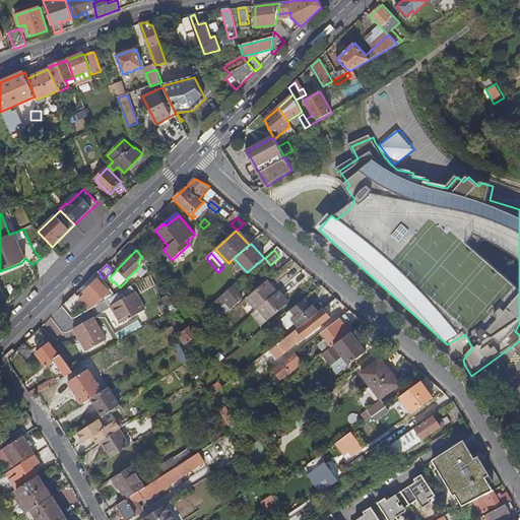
[(80,300),(75,295),(62,307),(71,320),(85,306),(84,304),(85,303),(90,310),(94,307),(109,294),(98,280),(83,293),(85,295),(80,300)]
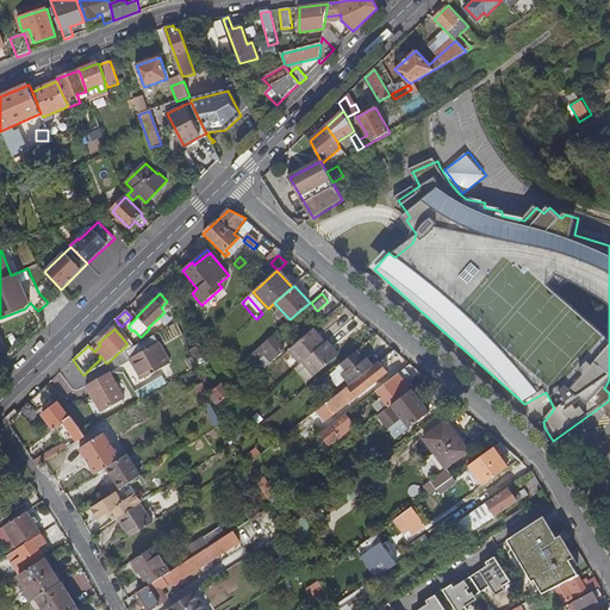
[(305,361),(325,344),(319,337),(317,340),(311,332),(288,352),(296,360),(300,365),(304,362),(305,361)]
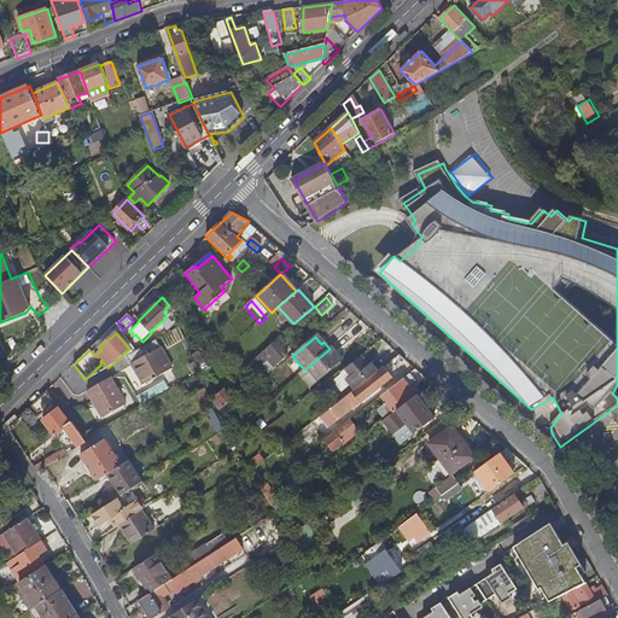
[(133,353),(128,356),(144,385),(173,368),(157,339),(133,353)]
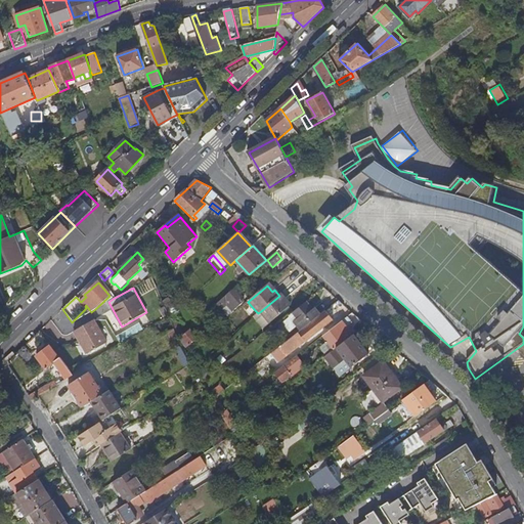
[(233,290),(217,304),(221,307),(226,303),(231,309),(235,306),(237,308),(244,302),(233,290)]
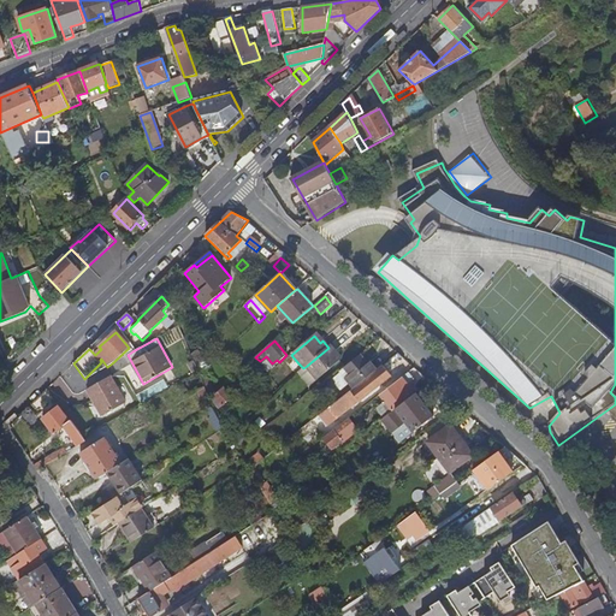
[(329,348),(308,365),(309,365),(314,371),(311,373),(318,381),(341,361),(333,354),(336,353),(331,345),(329,348)]
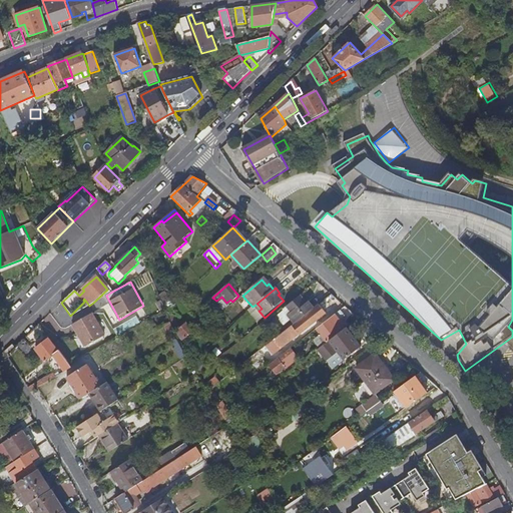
[(337,299),(333,295),(323,303),(326,307),(337,299)]
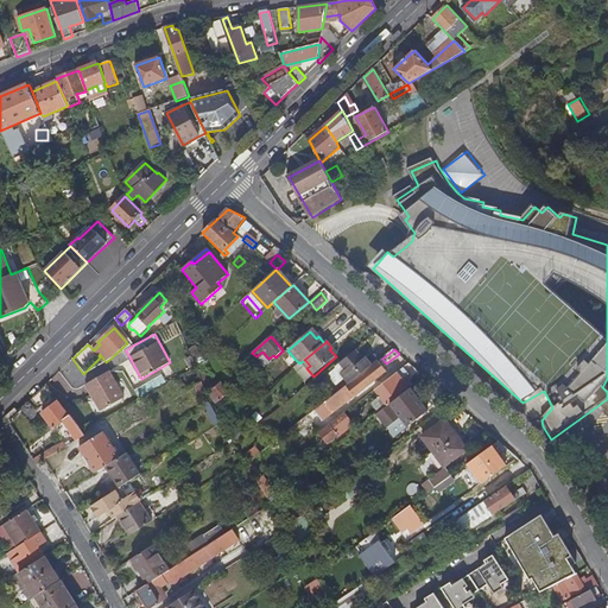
[(355,353),(337,367),(350,384),(372,366),(367,359),(362,362),(355,353)]
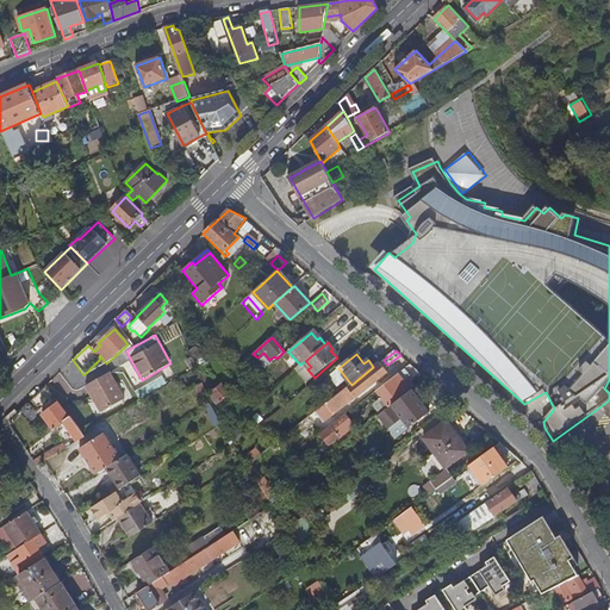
[(250,356),(247,360),(256,372),(261,367),(250,356)]
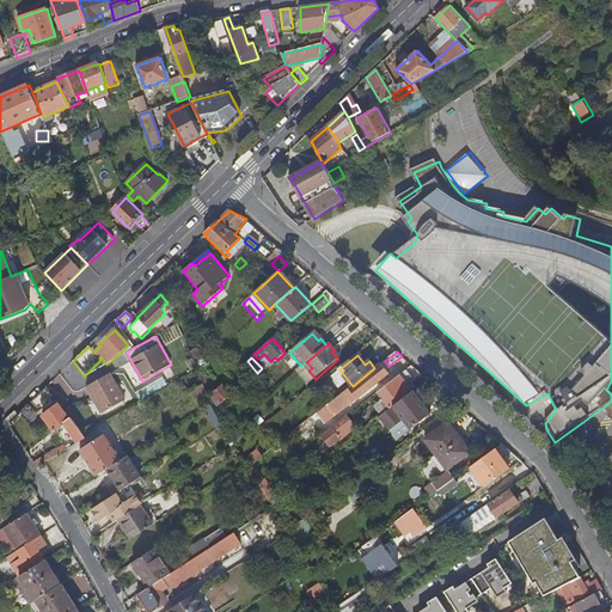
[(188,362),(191,372),(197,368),(193,360),(188,362)]
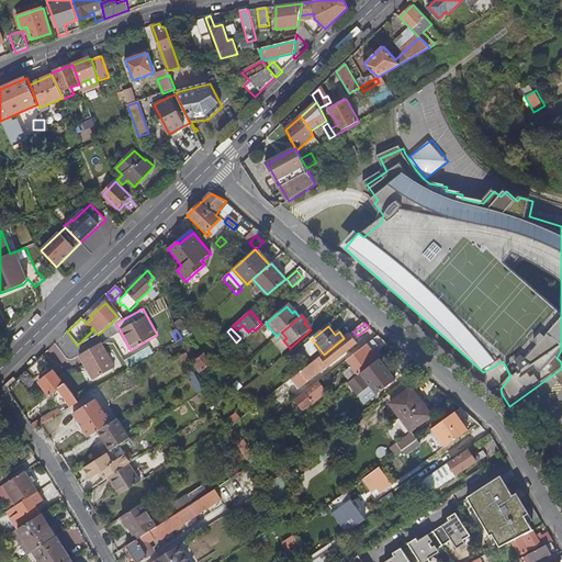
[(357,336),(353,332),(344,338),(324,355),(284,385),(292,394),(360,340),(357,336)]
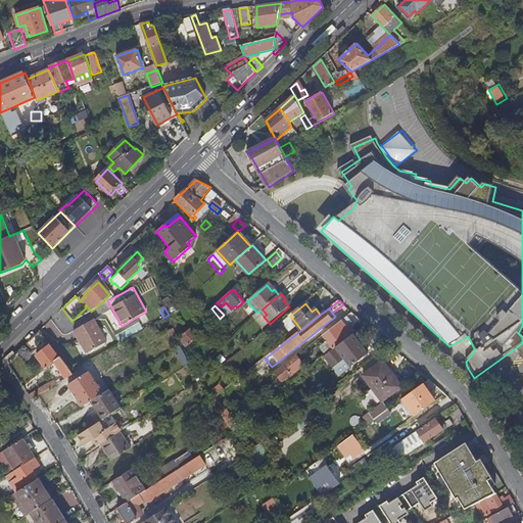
[(347,317),(322,336),(333,349),(352,335),(347,330),(343,333),(342,331),(346,328),(343,325),(350,320),(347,317)]
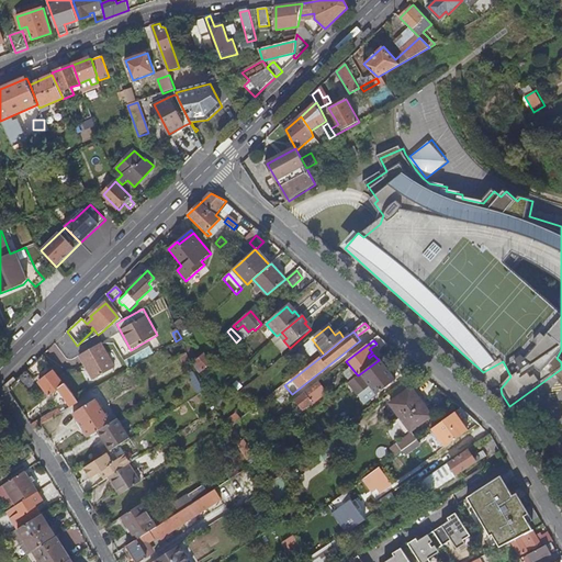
[(114,368),(100,344),(79,356),(93,380),(114,368)]
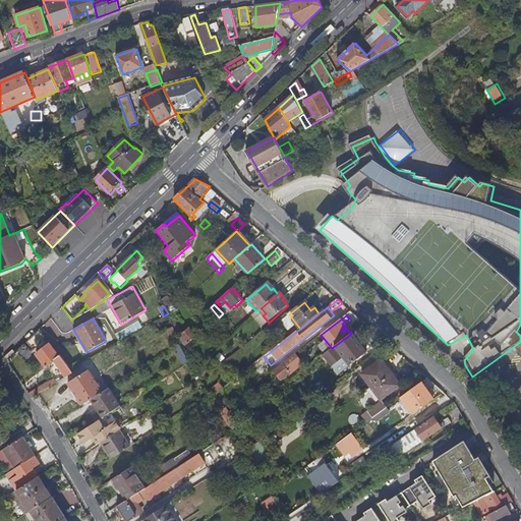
[(116,337),(119,342),(142,329),(139,324),(130,328),(116,337)]
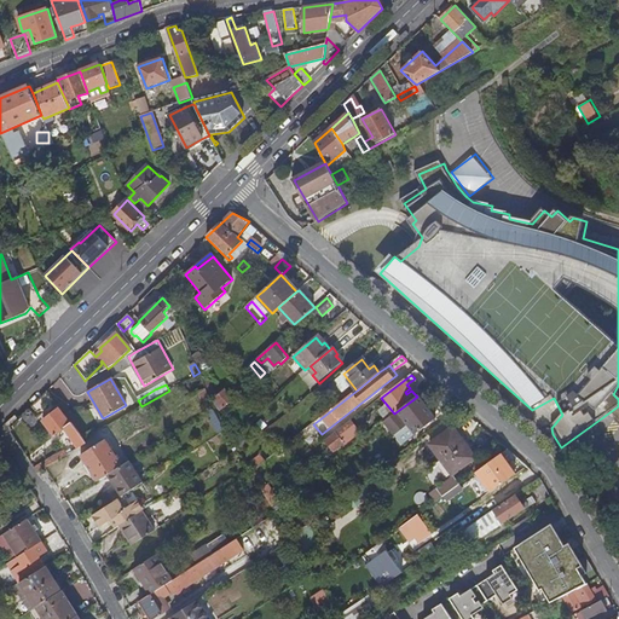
[(224,391),(214,399),(223,409),(232,400),(224,391)]
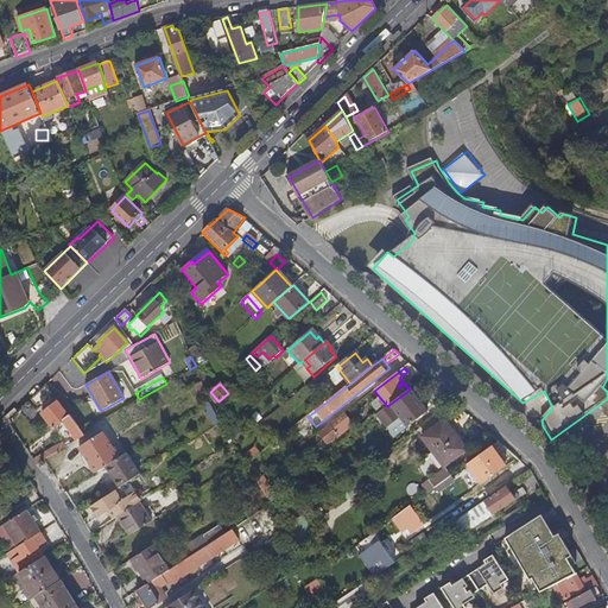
[(429,412),(411,388),(410,390),(387,406),(378,415),(388,426),(401,417),(407,426),(429,412)]
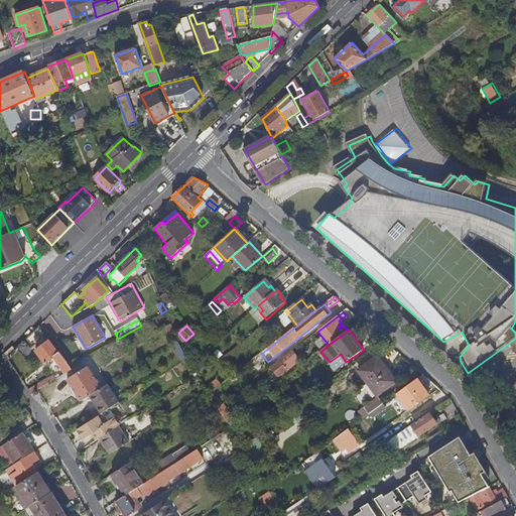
[(71,367),(59,353),(58,353),(47,339),(41,344),(42,347),(36,352),(45,364),(56,355),(58,357),(54,359),(63,370),(66,374),(73,370),(71,367)]
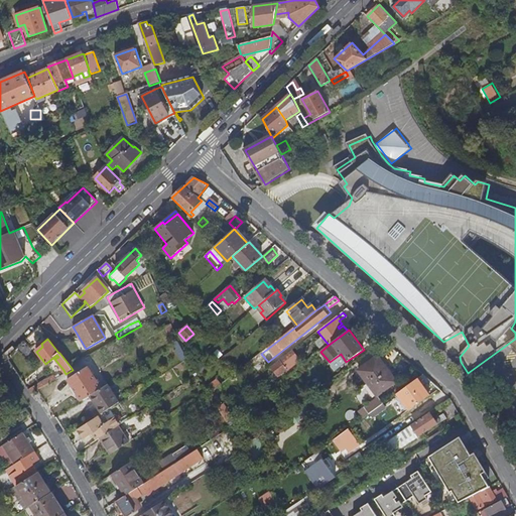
[(24,341),(16,349),(25,361),(34,354),(24,341)]
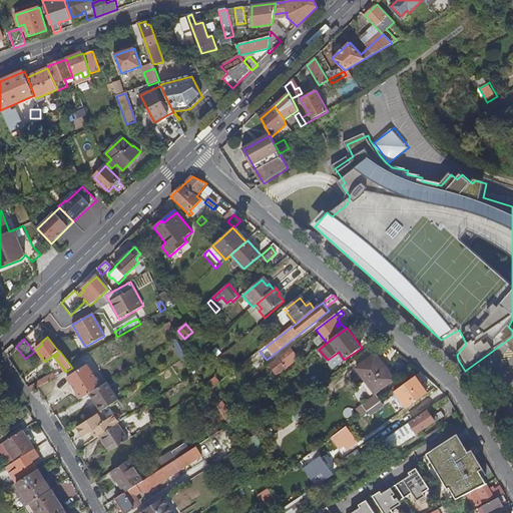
[(291,349),(269,366),(277,375),(285,368),(284,366),(288,363),(293,359),(296,356),(291,349)]
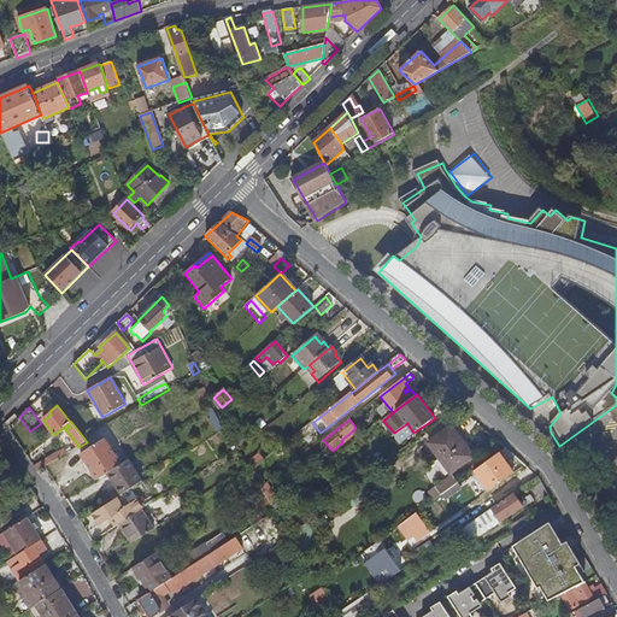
[(476,456),(452,425),(429,442),(453,474),(476,456)]
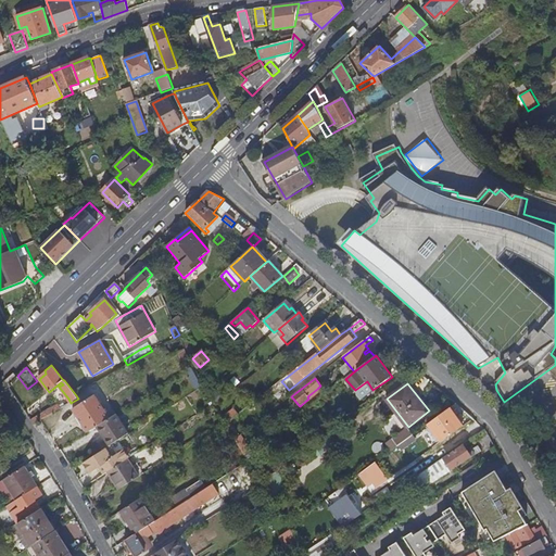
[(215,406),(223,402),(218,393),(210,397),(215,406)]
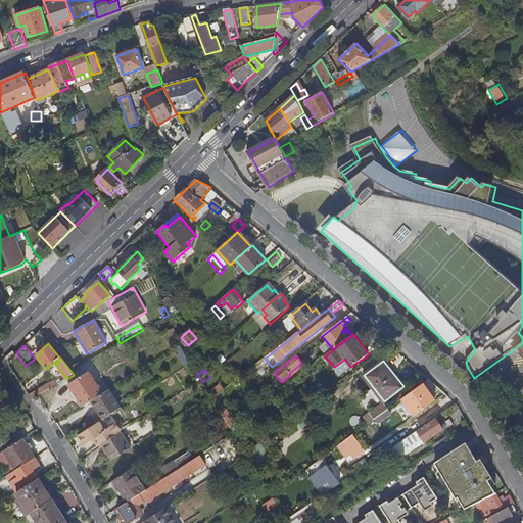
[(69,385),(83,407),(91,401),(103,393),(89,372),(69,385)]
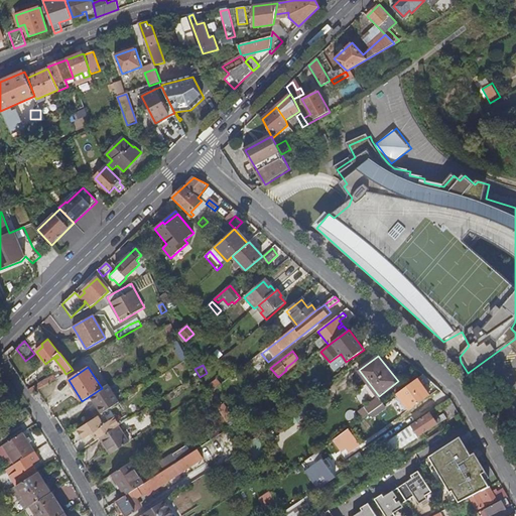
[(63,370),(53,376),(56,380),(66,374),(63,370)]
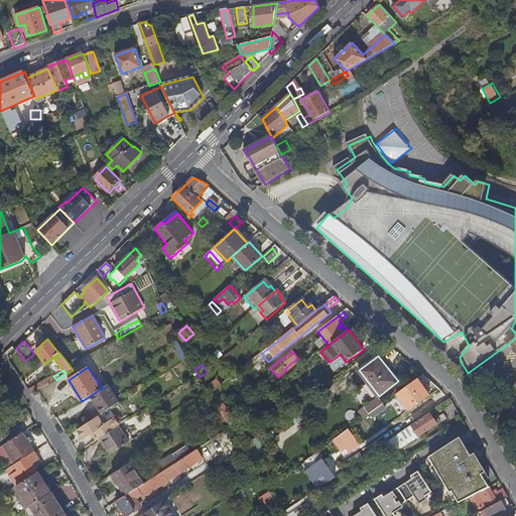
[(424,375),(398,394),(409,410),(430,396),(424,387),(432,382),(424,375)]
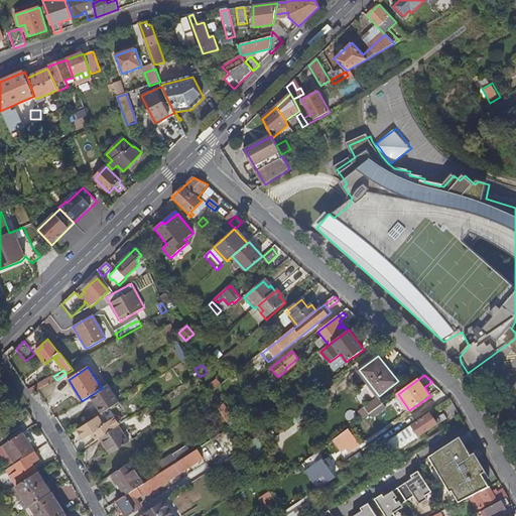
[(50,378),(29,391),(31,394),(53,381),(50,378)]
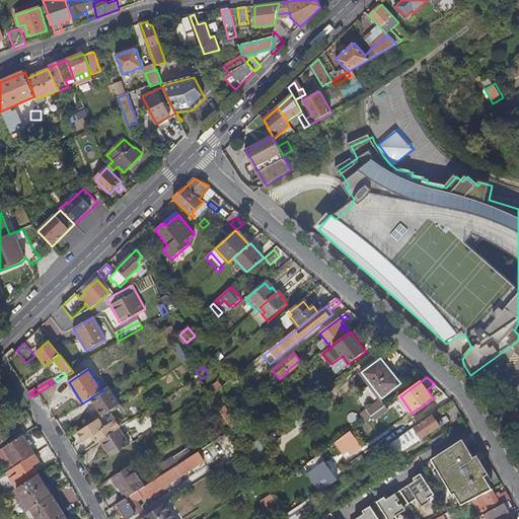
[(102,390),(90,398),(101,417),(102,417),(110,412),(120,405),(107,387),(102,390)]
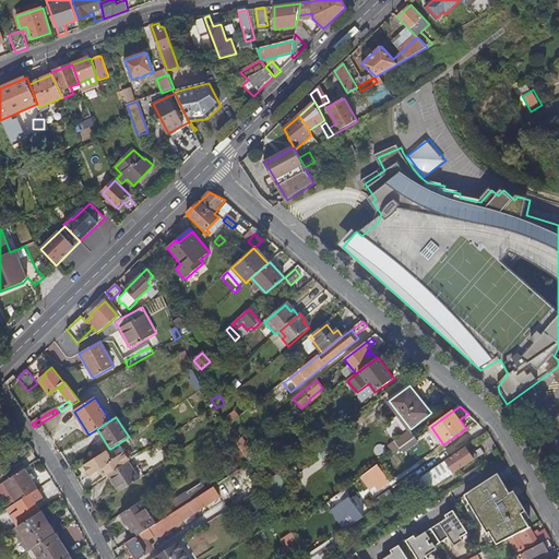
[(397,442),(402,448),(417,437),(413,431),(397,442)]
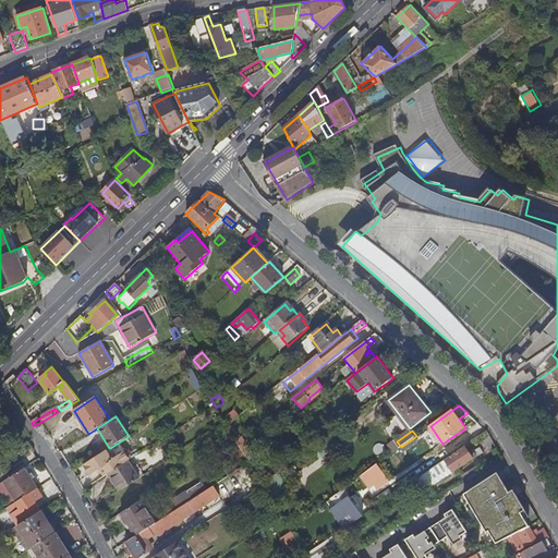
[(241,437),(235,440),(242,450),(247,447),(241,437)]
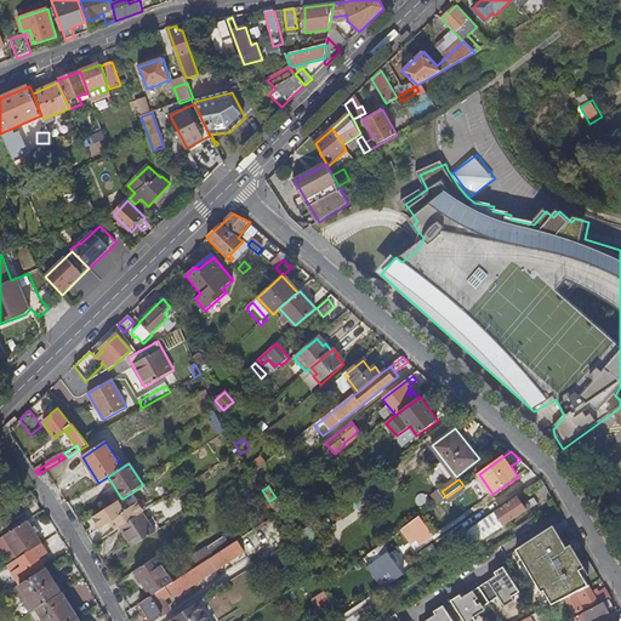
[(531,508),(545,500),(541,494),(527,502),(531,508)]
